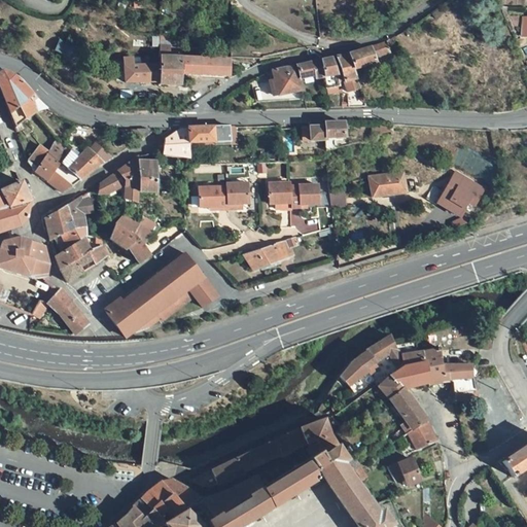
[(445,12),(441,7),(431,13),(435,19),(445,12)]
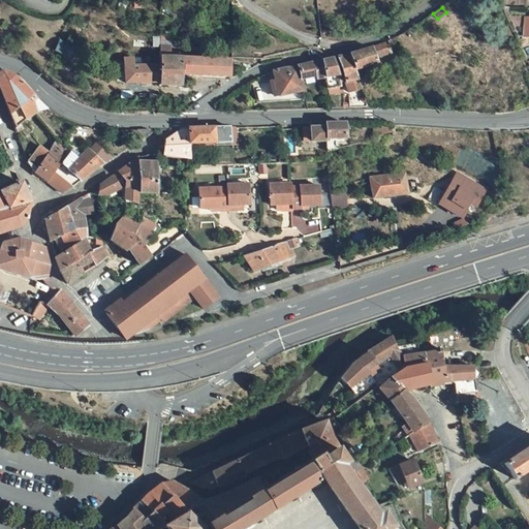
[(387,42),(372,48),(375,58),(393,53),(387,42)]
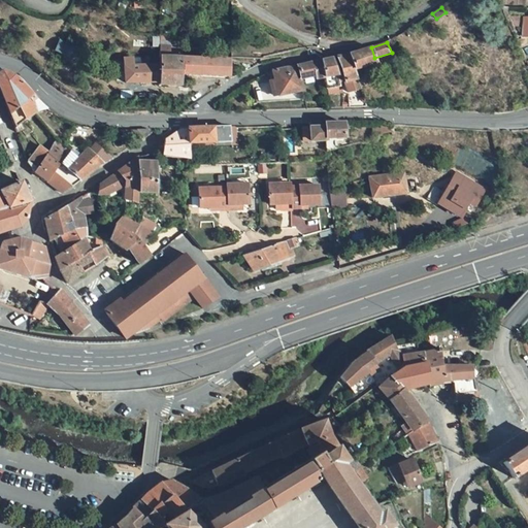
[(160,65),(159,83),(159,87),(180,88),(180,75),(228,78),(228,63),(228,61),(170,58),(170,46),(160,46),(160,65)]
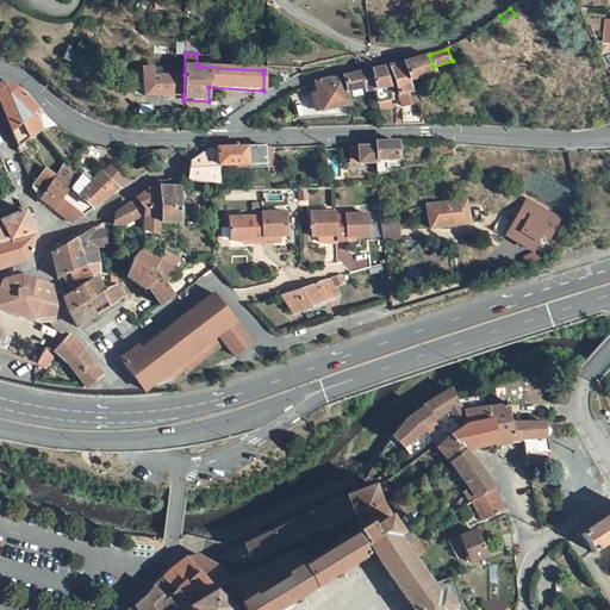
[(429,55),(403,63),(409,81),(435,73),(433,67),(429,55)]
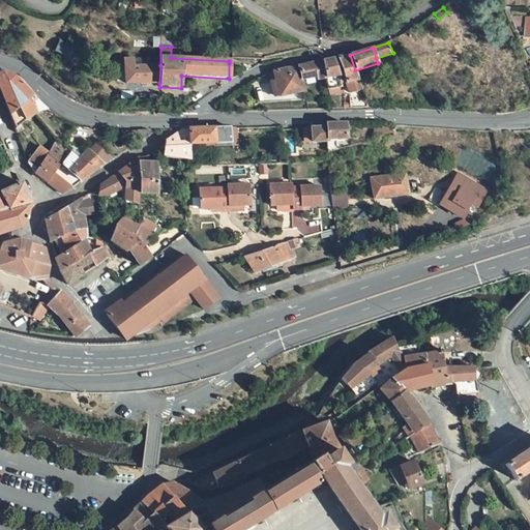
[(341,77),(342,85),(346,84),(349,93),(362,90),(355,70),(350,55),(334,58),(341,77)]
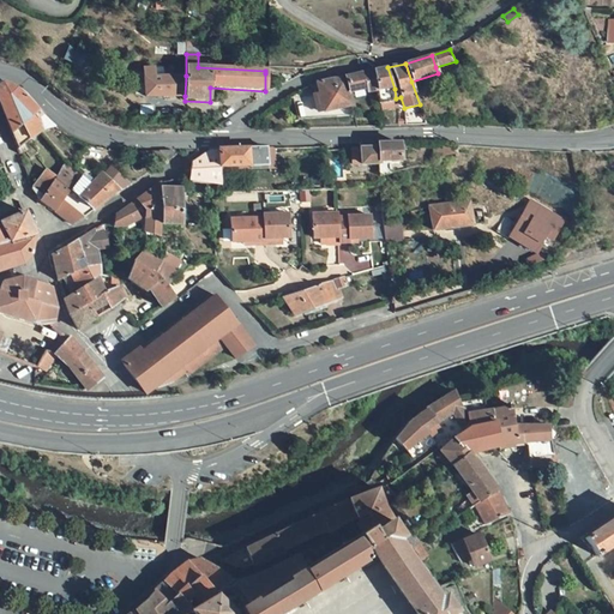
[(318,83),(320,94),(324,113),(353,107),(350,92),(367,89),(368,92),(378,91),(380,103),(381,103),(396,101),(397,101),(396,98),(395,89),(387,67),(318,83)]
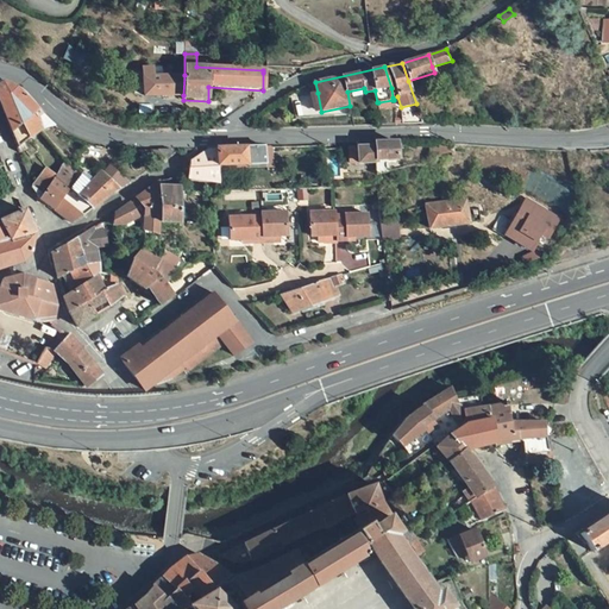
[(184,75),(154,76),(152,68),(143,68),(144,96),(183,95),(184,75)]
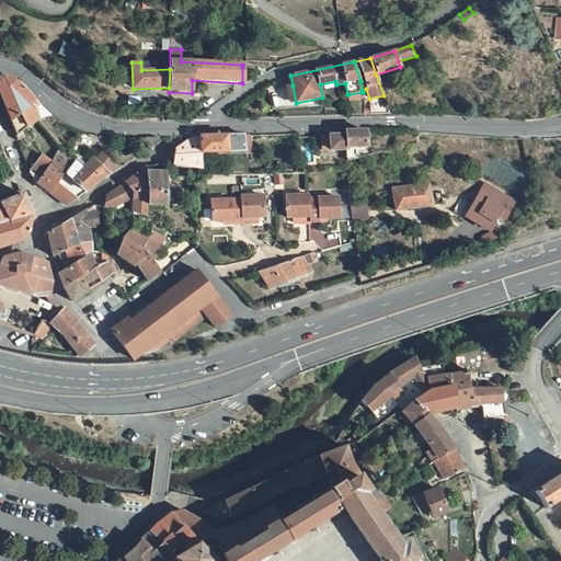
[(32,105),(36,101),(25,88),(16,81),(3,76),(0,78),(0,93),(20,144),(27,138),(22,132),(37,122),(35,110),(32,105)]
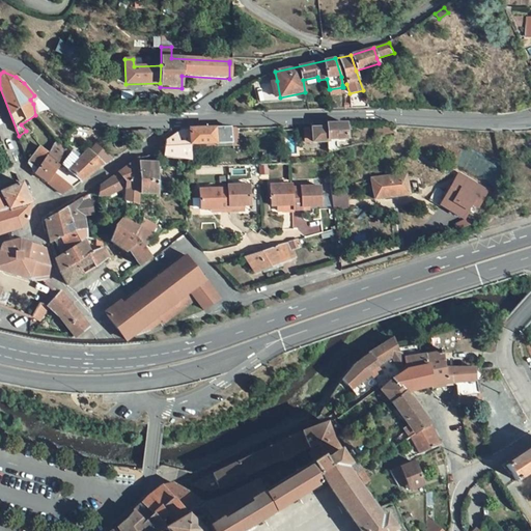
[(280,98),(277,81),(271,82),(274,99),(280,98)]
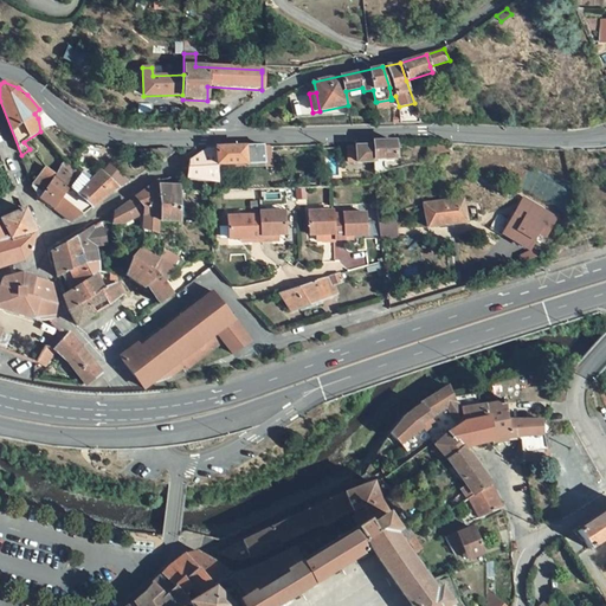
[(400,109),(401,124),(421,123),(414,104),(400,109)]
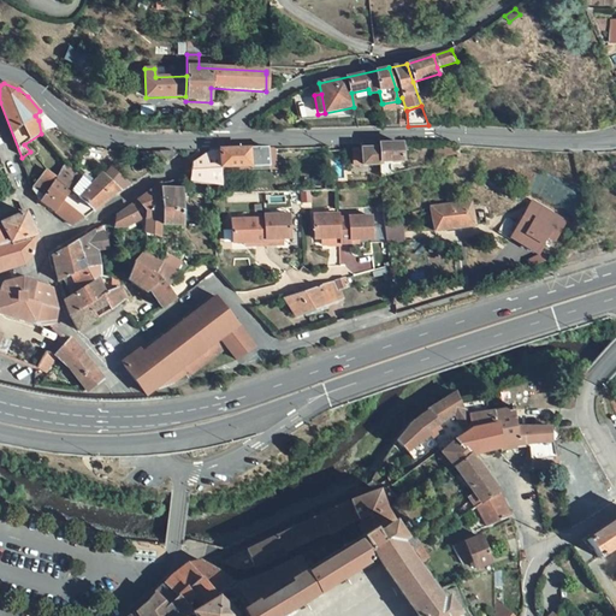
[(45,116),(39,120),(41,134),(57,128),(45,116)]
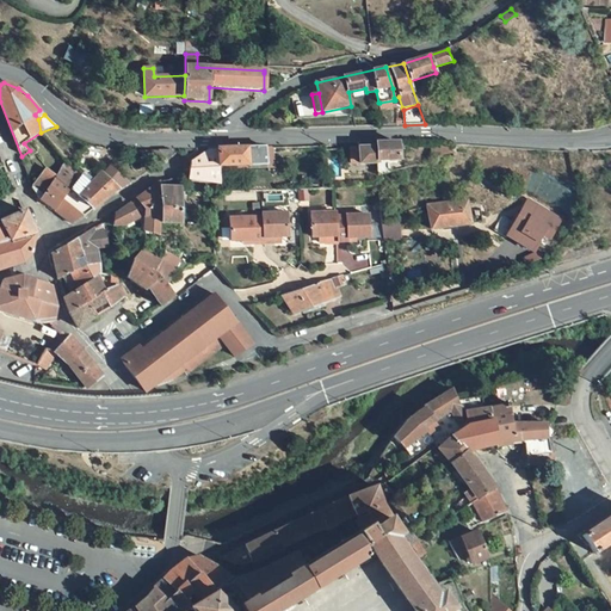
[(376,148),(377,164),(377,173),(389,171),(388,161),(399,161),(397,150),(397,142),(376,143),(376,148)]
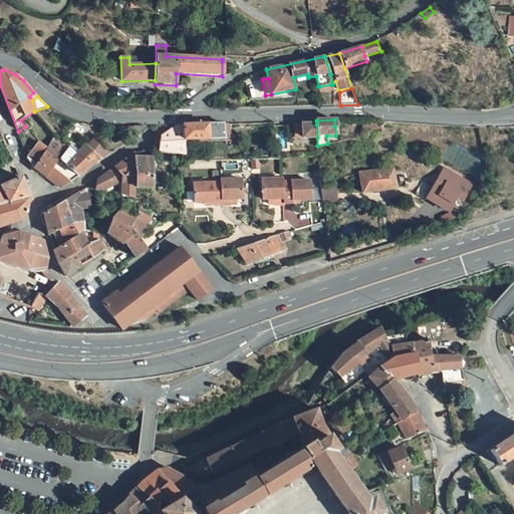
[(379,121),(367,121),(367,133),(380,129),(379,121)]
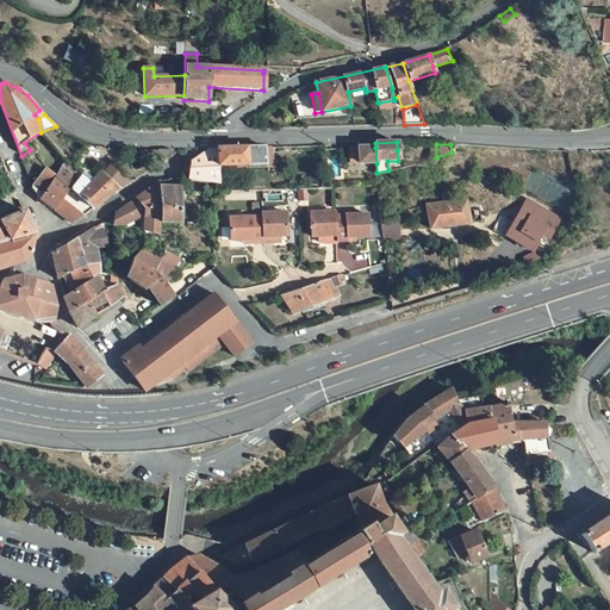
[(265,148),(216,149),(209,150),(191,162),(188,180),(211,184),(219,185),(219,166),(266,165),(265,148)]
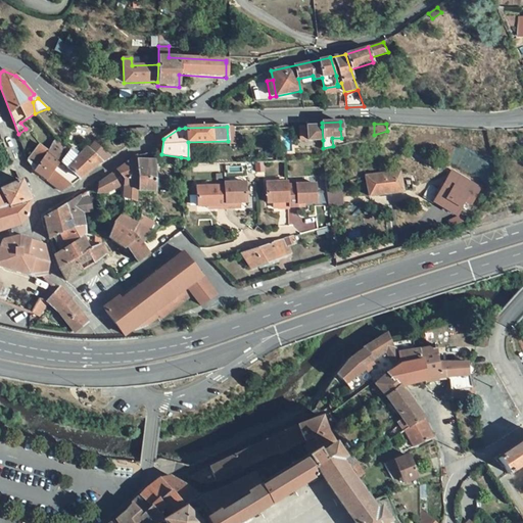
[(322,127),(298,127),(299,141),(323,140),(322,127)]
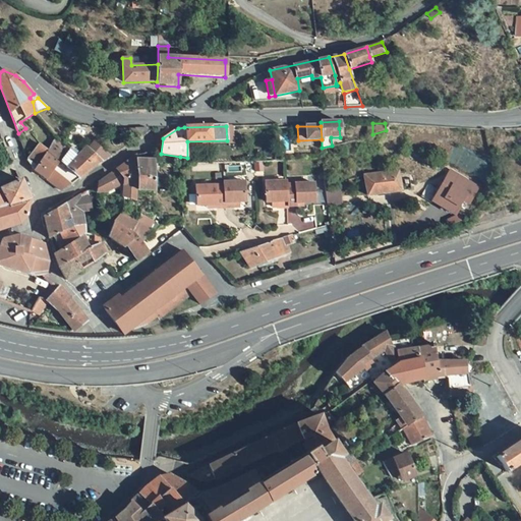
[(135,128),(119,129),(119,134),(129,134),(131,136),(128,138),(131,143),(133,141),(134,142),(141,137),(135,128)]
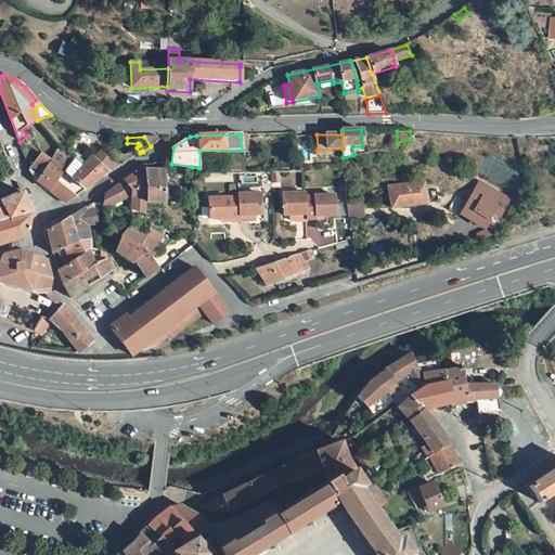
[(156,137),(144,137),(151,146),(159,141),(156,137)]
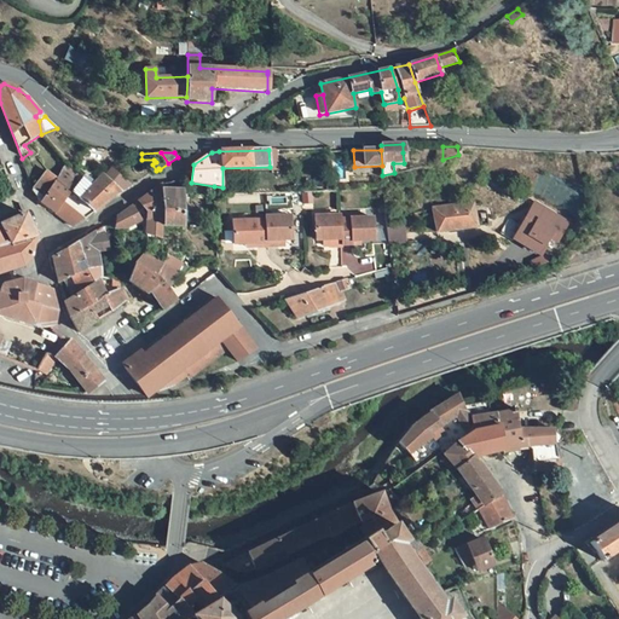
[(81,175),(67,165),(57,178),(55,180),(71,192),(84,177),(81,175)]
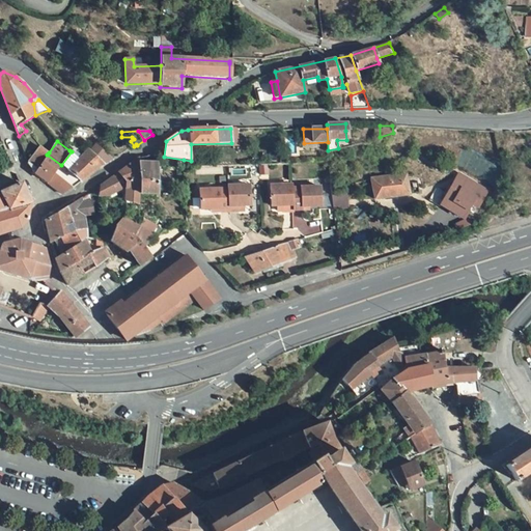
[(85,152),(76,144),(70,150),(72,151),(79,160),(85,152)]
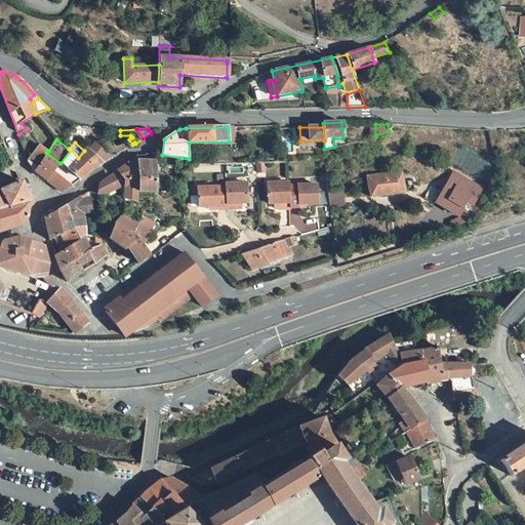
[(27,161),(34,172),(47,183),(61,163),(46,153),(38,147),(27,161)]
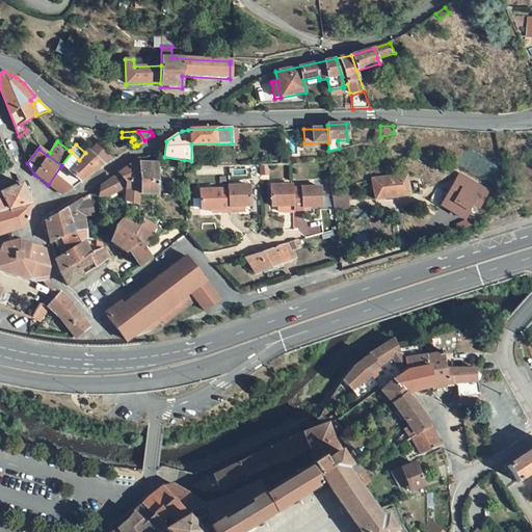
[(79,160),(69,171),(81,183),(98,169),(105,165),(88,150),(85,153),(79,160)]
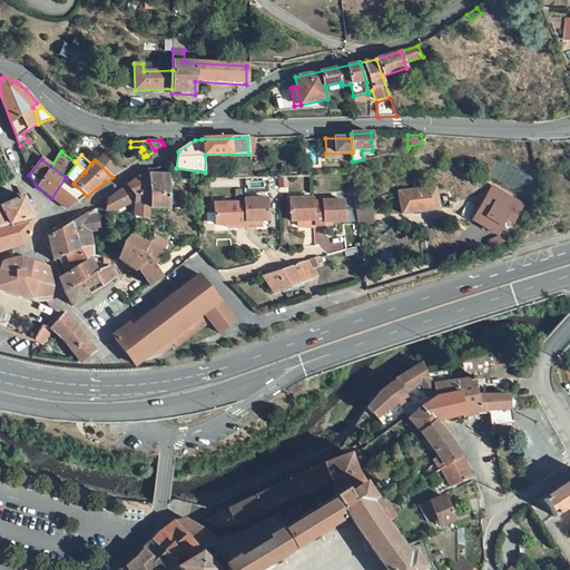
[(77,163),(66,177),(74,184),(85,172),(77,163)]
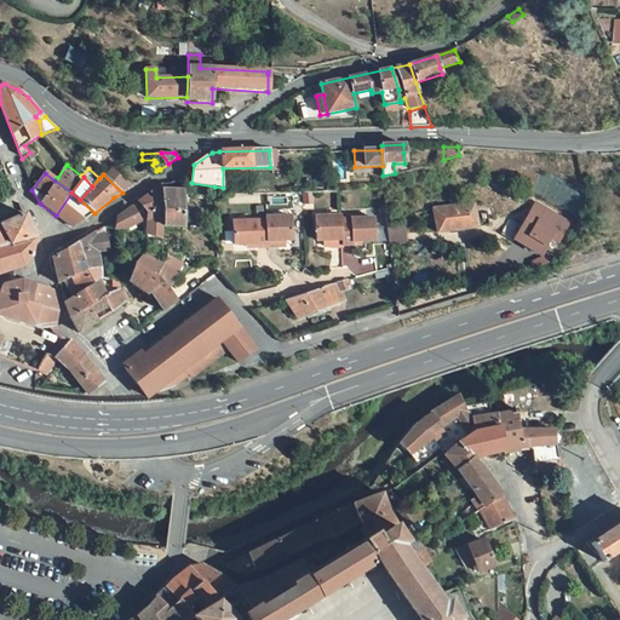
[(162,240),(162,228),(164,190),(164,184),(139,201),(148,212),(147,223),(148,236),(162,240)]
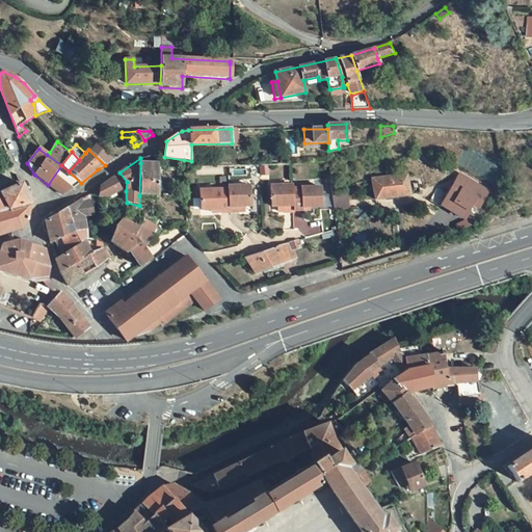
[(158,164),(140,163),(139,195),(158,195),(158,164)]
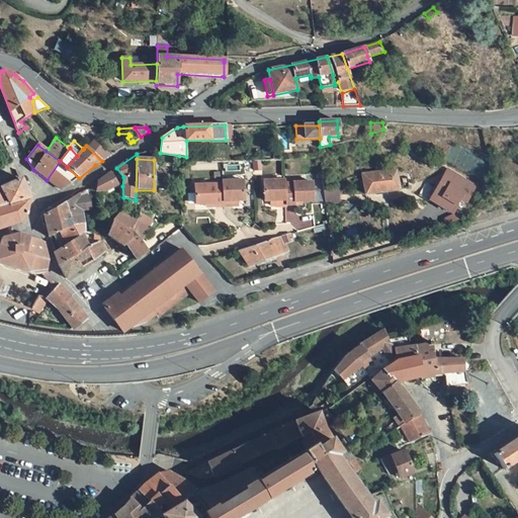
[(60,161),(47,180),(61,191),(79,178),(67,167),(60,161)]
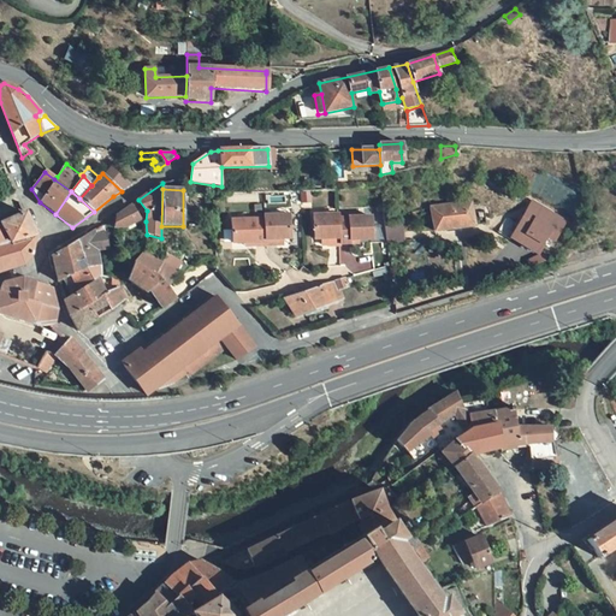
[(549,240),(556,243),(568,217),(529,199),(510,242),(533,253),(529,260),(537,264),(549,240)]
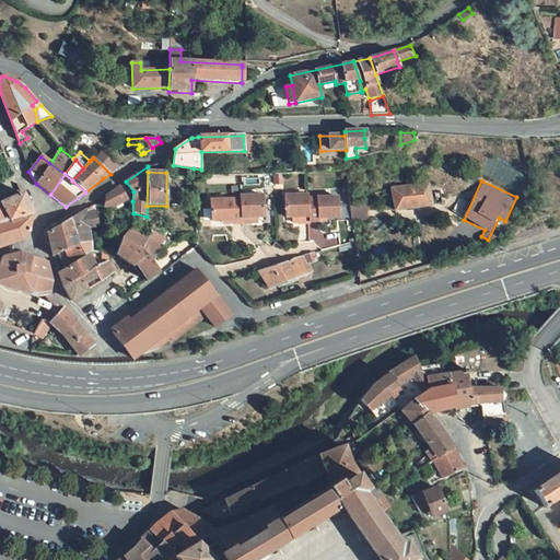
[(429,184),(406,187),(407,194),(430,190),(429,184)]
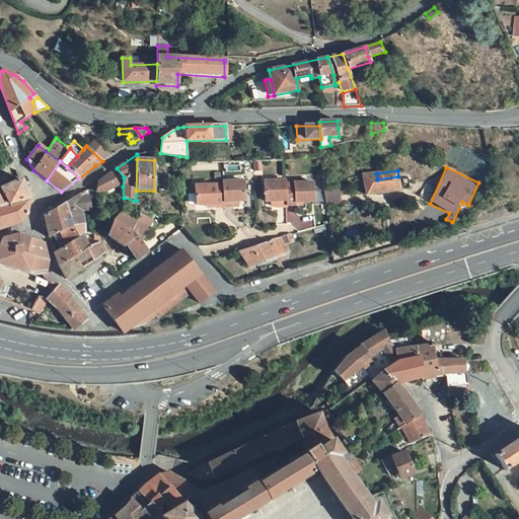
[(106,175),(96,183),(96,192),(104,192),(104,194),(120,187),(110,173),(106,175)]
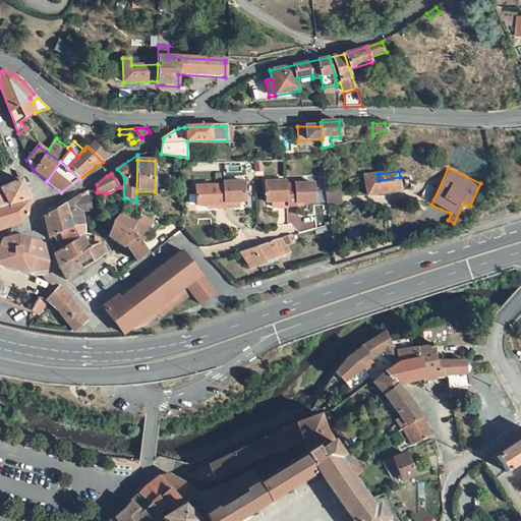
[(364,176),(365,182),(367,195),(402,191),(400,179),(400,177),(379,180),(378,174),(364,176)]
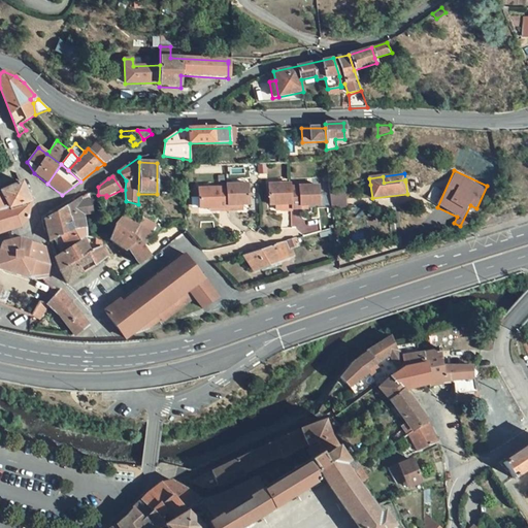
[(416,180),(405,182),(407,194),(417,193),(416,180)]
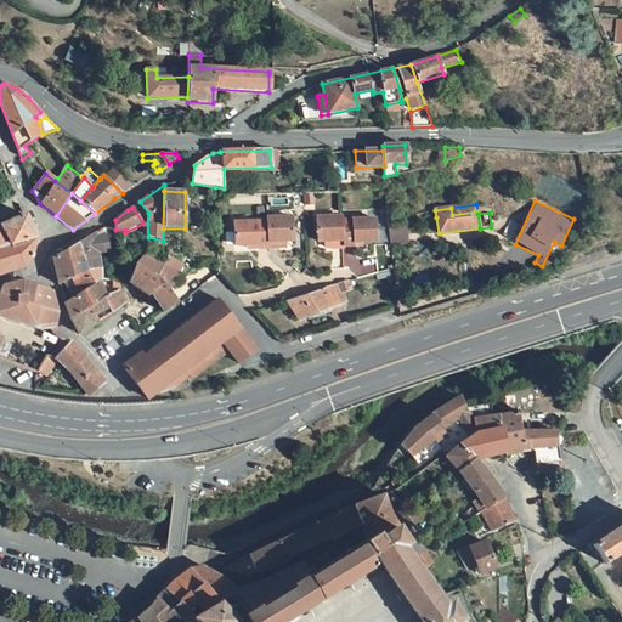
[(35,238),(24,215),(0,226),(0,275),(23,269),(30,259),(35,238)]
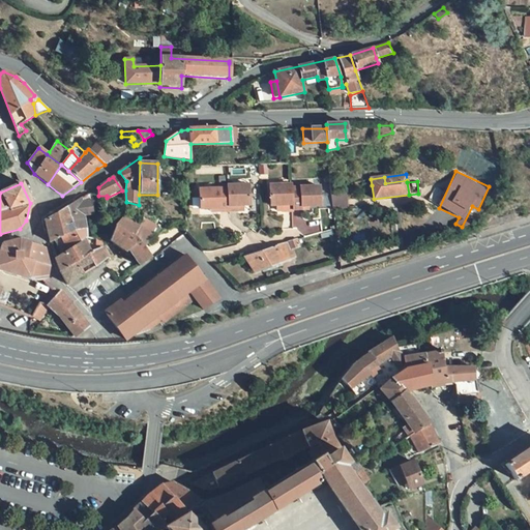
[(228,185),(228,188),(229,211),(239,210),(238,205),(243,205),(249,205),(248,184),(228,185)]
